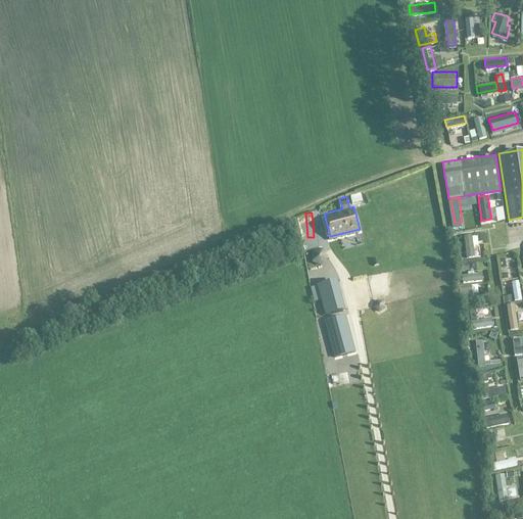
[(471,232),(463,233),(466,254),(474,253),(471,232)]
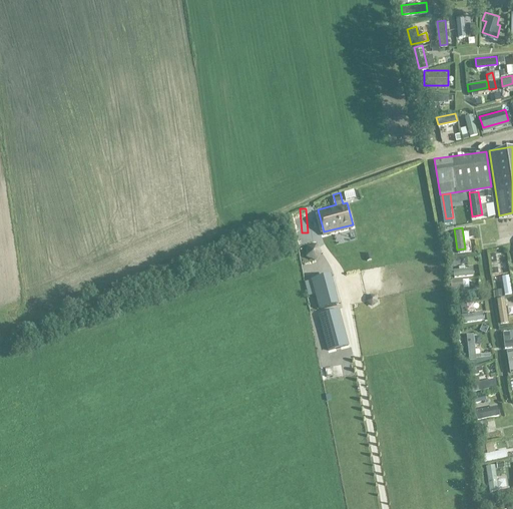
[(308,244),(307,253),(316,257),(321,249),(316,241),(308,244)]
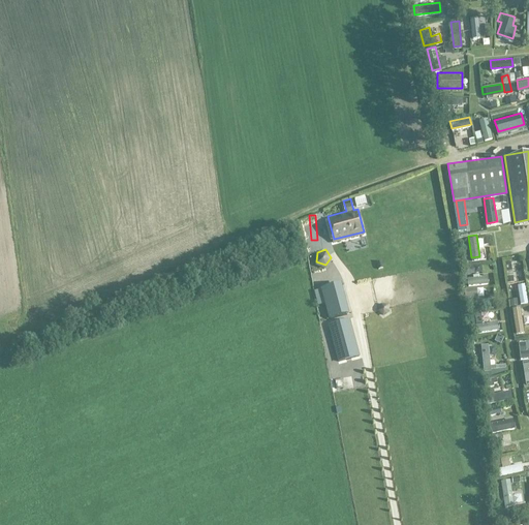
[(524,277),(521,258),(514,259),(516,278),(524,277)]
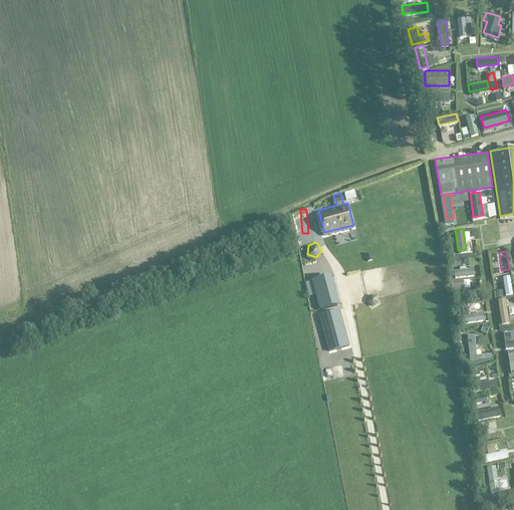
[(474,266),(454,268),(455,275),(474,273),(474,266)]
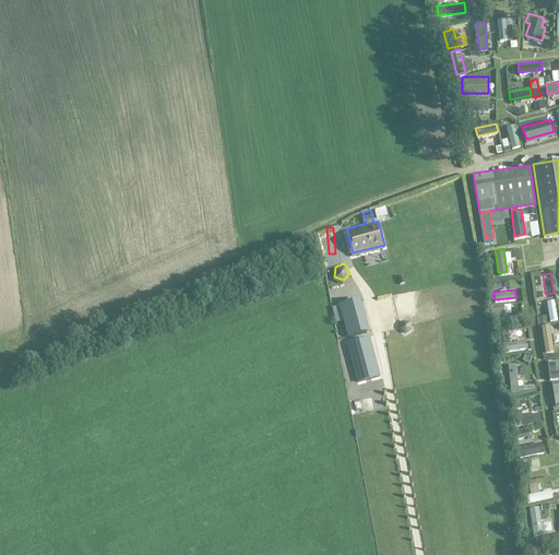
[(368,329),(360,296),(340,302),(348,334),(368,329)]
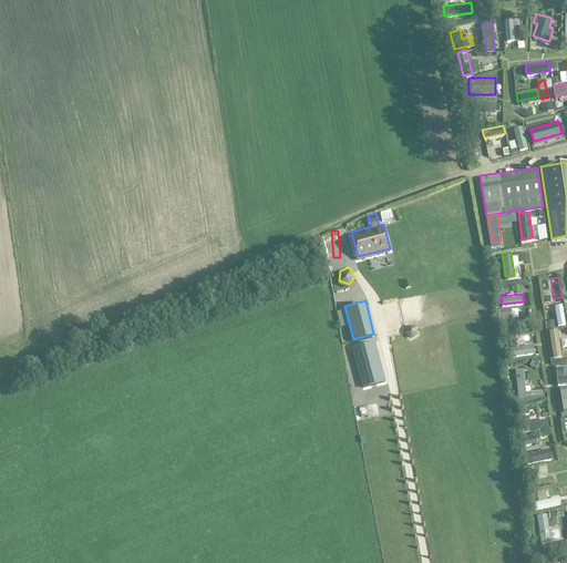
[(565,321),(562,302),(554,303),(557,324),(565,321)]
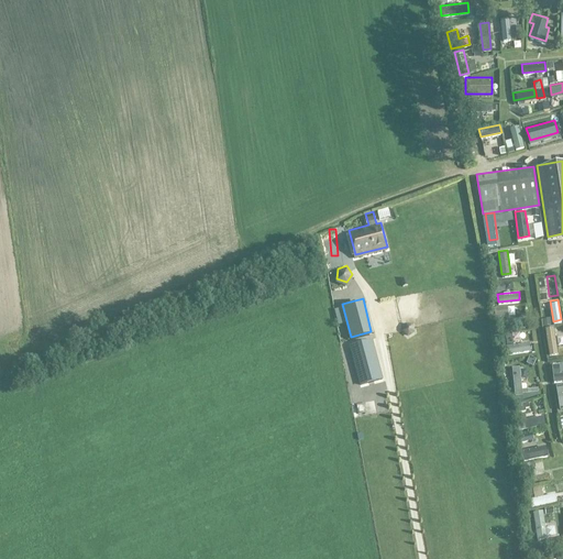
[(525,316),(500,318),(501,328),(526,325),(525,316)]
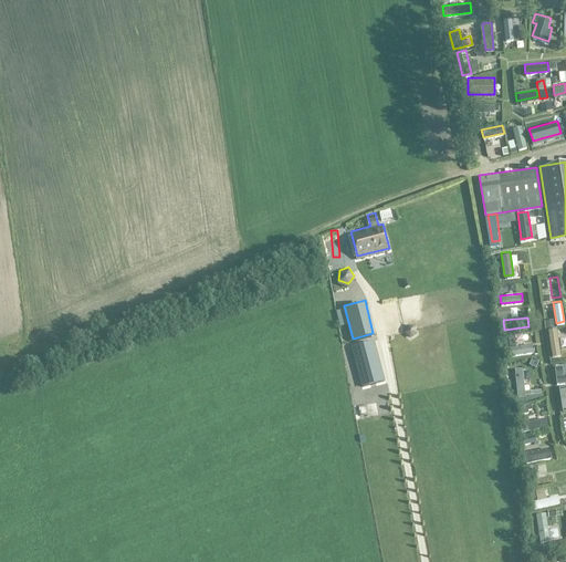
[(408,323),(406,329),(410,333),(416,330),(415,326),(415,323),(408,323)]
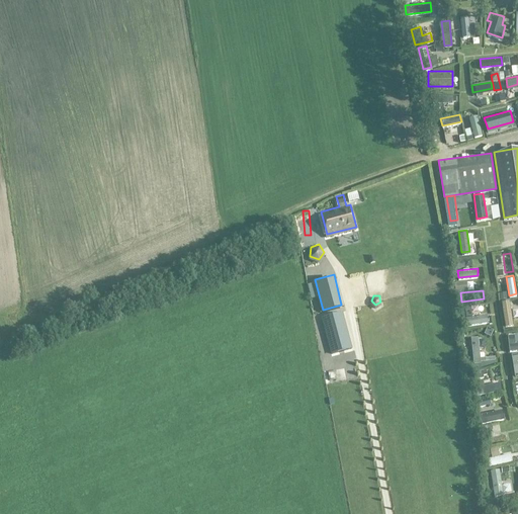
[(505,325),(513,323),(509,297),(501,298),(505,325)]
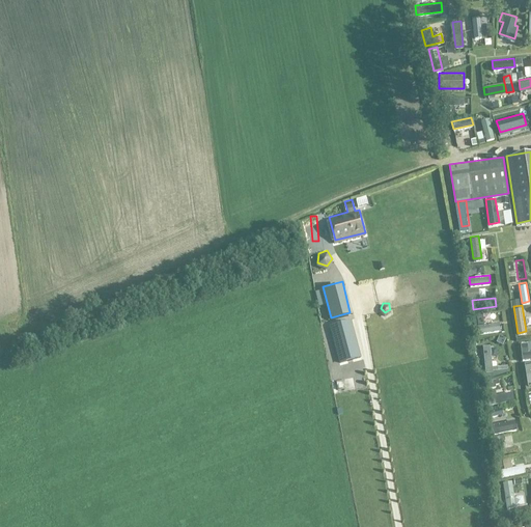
[(500,328),(499,320),(477,323),(478,331),(500,328)]
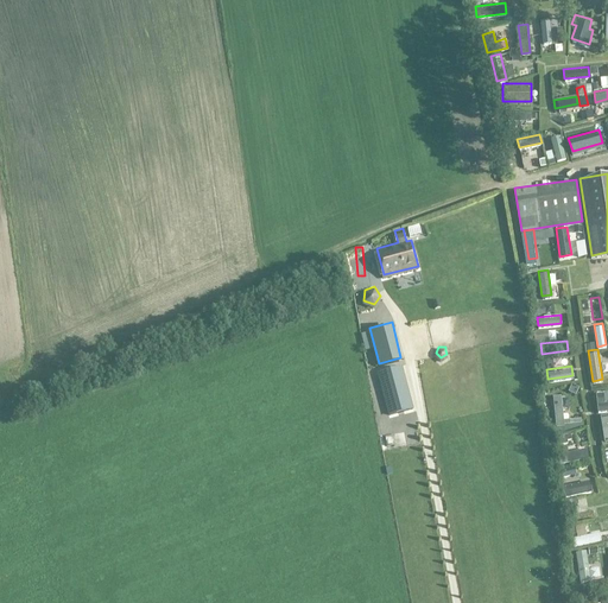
[(410,408),(399,368),(378,374),(388,414),(410,408)]
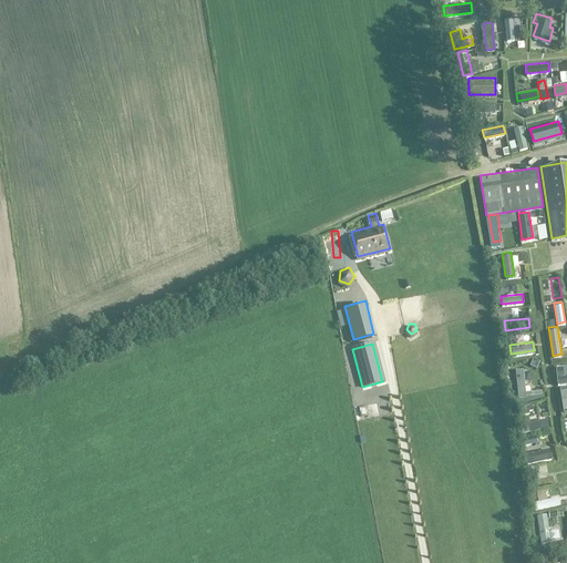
[(515,367),(518,396),(525,395),(523,367),(515,367)]
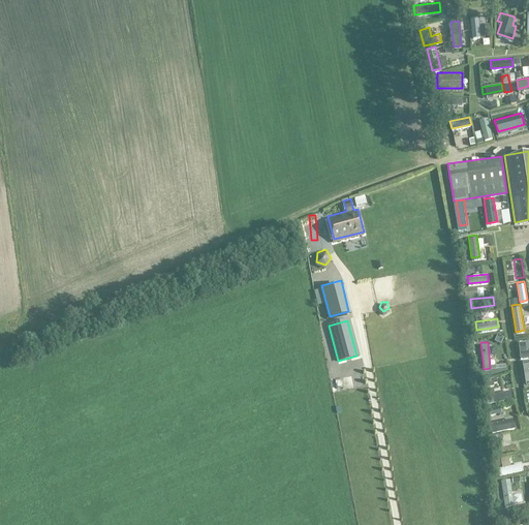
[(492,373),(495,392),(501,391),(498,372),(492,373)]
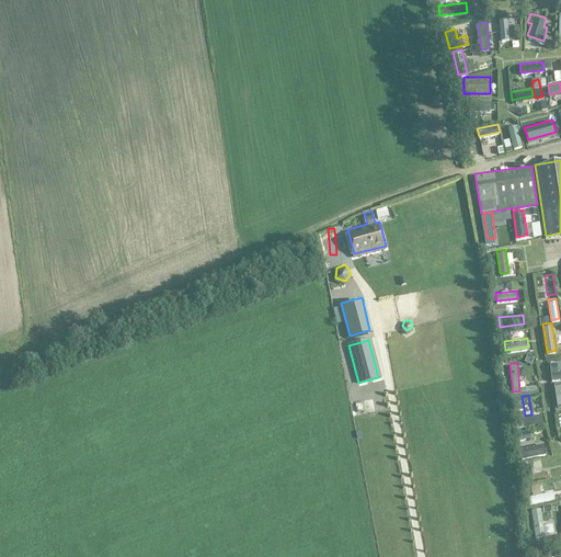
[(518,446),(521,457),(546,452),(544,441),(518,446)]
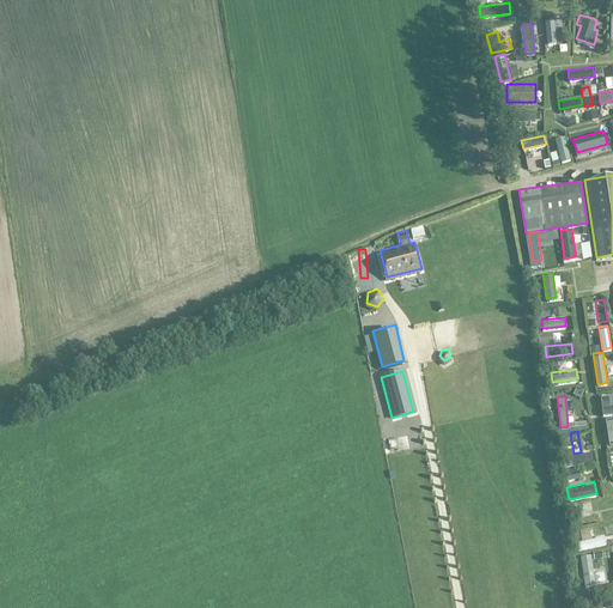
[(599,511),(582,514),(583,521),(600,518),(599,511)]
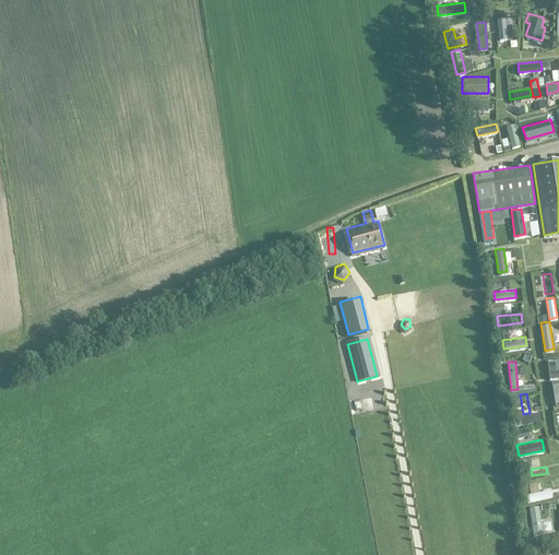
[(537,480),(540,495),(547,493),(544,477),(537,480)]
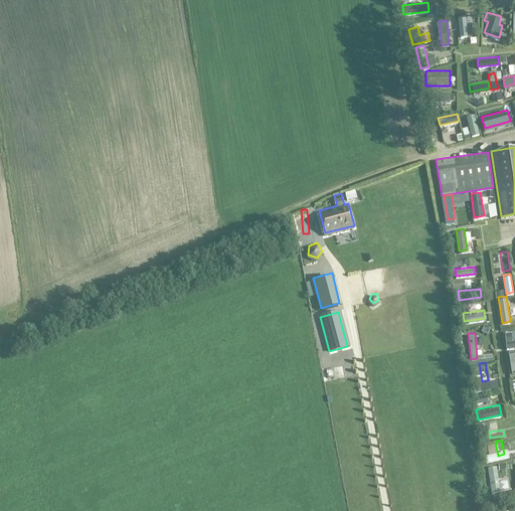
[(497,464),(488,466),(491,491),(500,490),(497,464)]
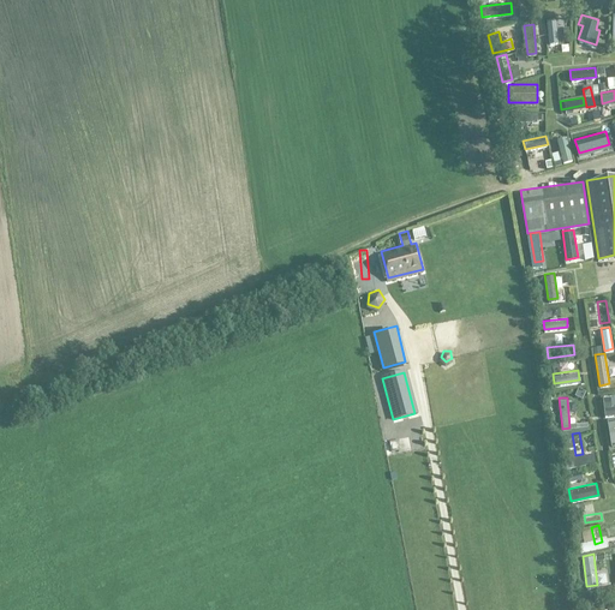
[(609,593),(609,592),(608,584),(597,586),(599,594),(609,593)]
